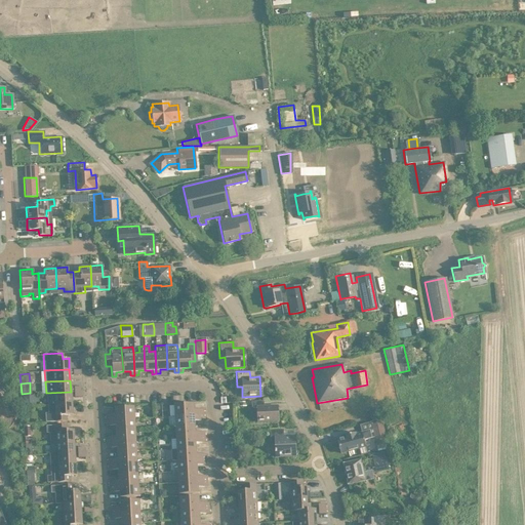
[(46,393),(46,404),(71,403),(71,392),(46,393)]
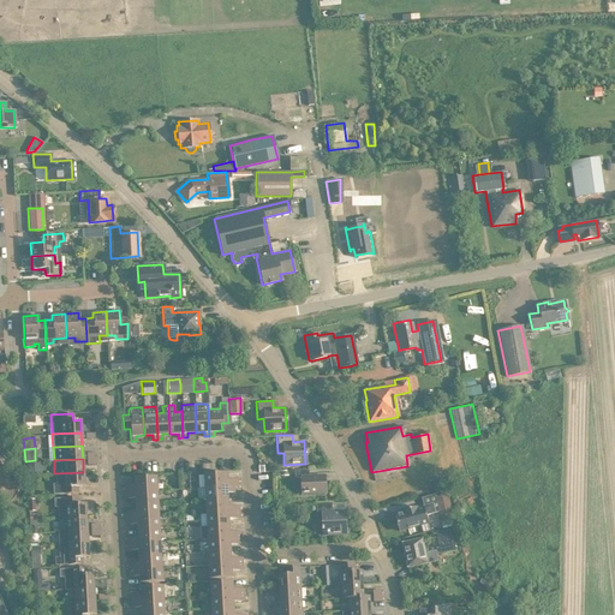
[(40,473),(40,463),(24,463),(25,475),(40,473)]
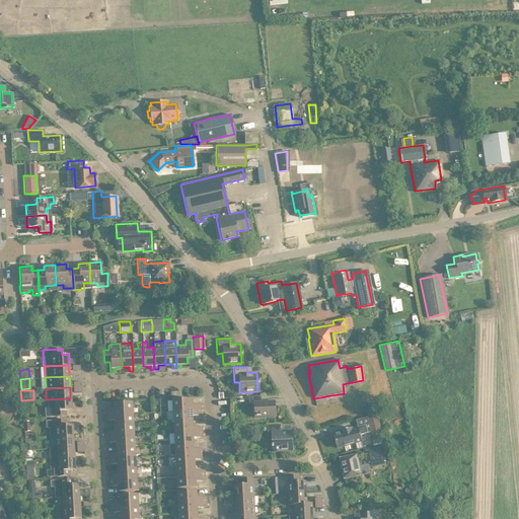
[(252,402),(253,417),(274,416),(273,400),(260,401),(260,395),(247,396),(247,402),(252,402)]
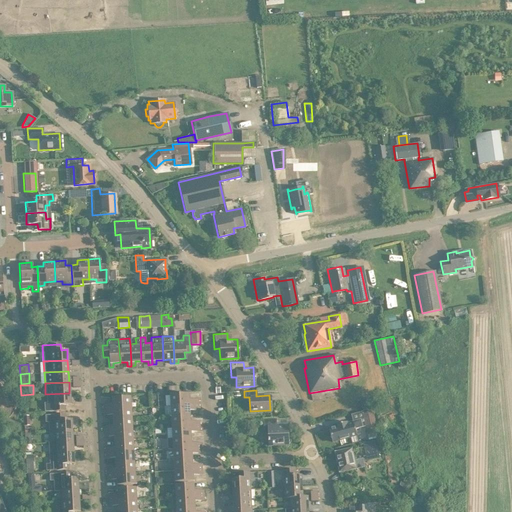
[(69,393),(45,394),(46,402),(43,402),(44,411),(64,410),(64,404),(70,404),(69,393)]
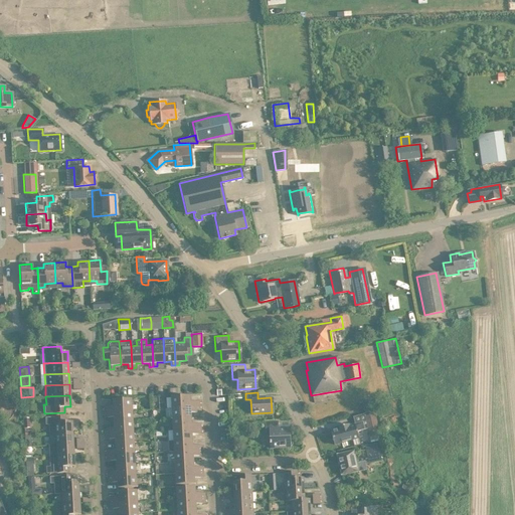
[(170,396),(170,407),(198,406),(198,401),(188,401),(188,395),(170,396)]
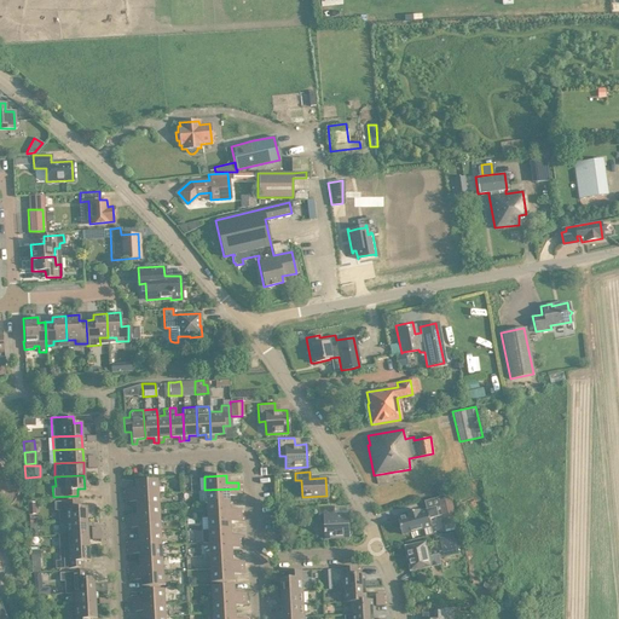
[(123,489),(123,495),(157,493),(156,479),(134,480),(134,487),(123,489)]
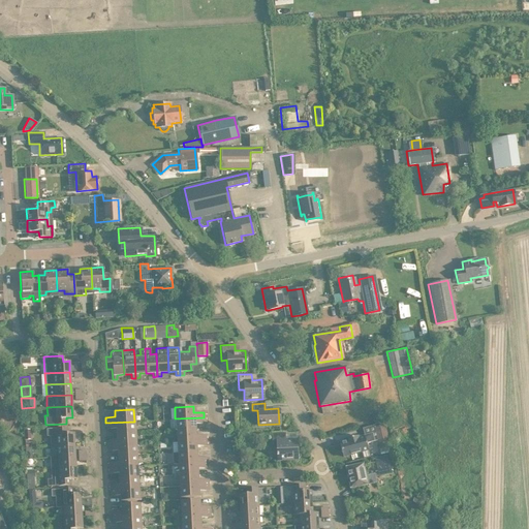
[(175,418),(176,430),(194,429),(194,424),(204,423),(204,417),(175,418)]
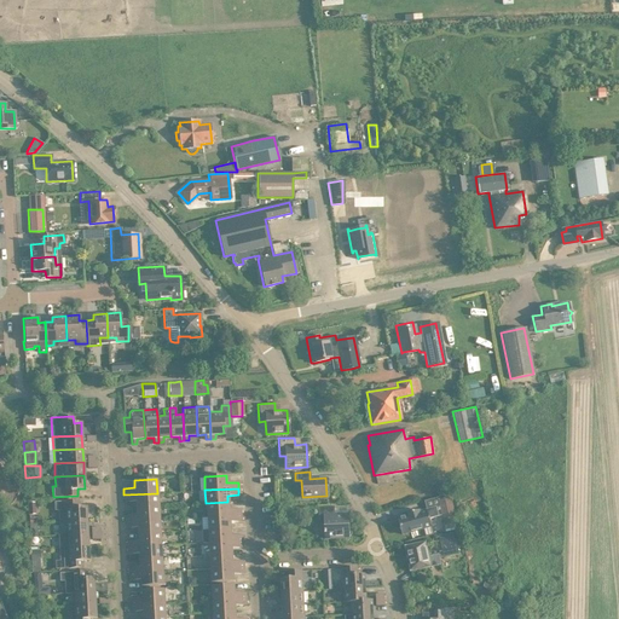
[(136,501),(136,507),(158,505),(157,493),(123,495),(123,501),(136,501)]
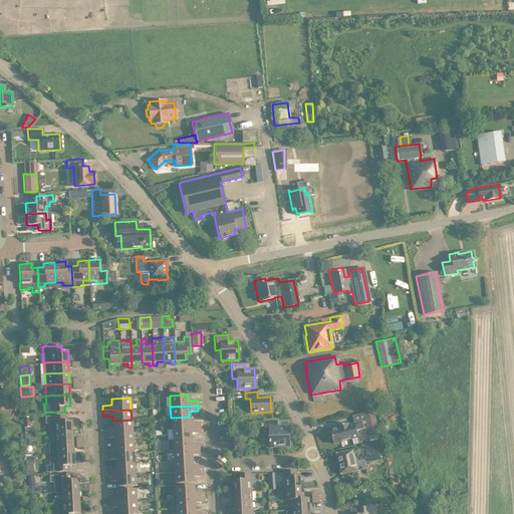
[(362,413),(350,416),(352,422),(354,430),(365,427),(367,436),(377,433),(372,412),(362,415),(362,413)]
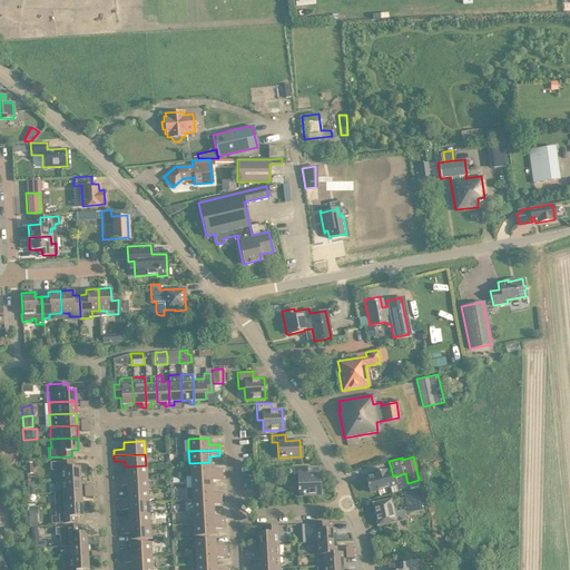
[(52,469),(53,480),(79,479),(79,467),(72,467),(71,461),(49,462),(49,469),(52,469)]
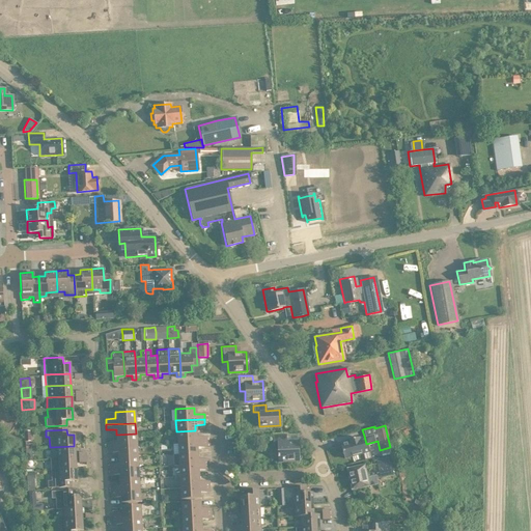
[(176,431),(176,443),(205,441),(205,436),(196,437),(195,430),(176,431)]
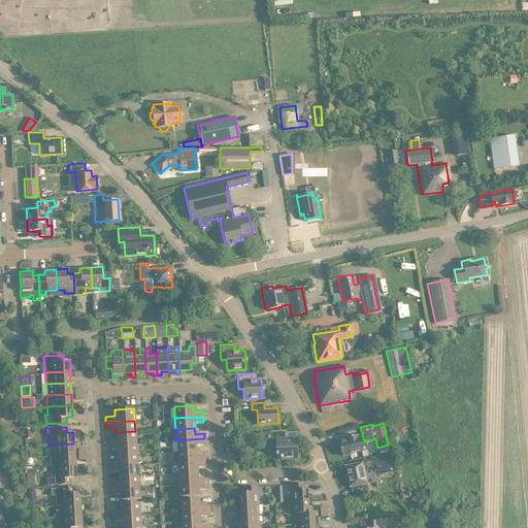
[(106,438),(106,444),(135,442),(135,431),(116,432),(116,438),(106,438)]
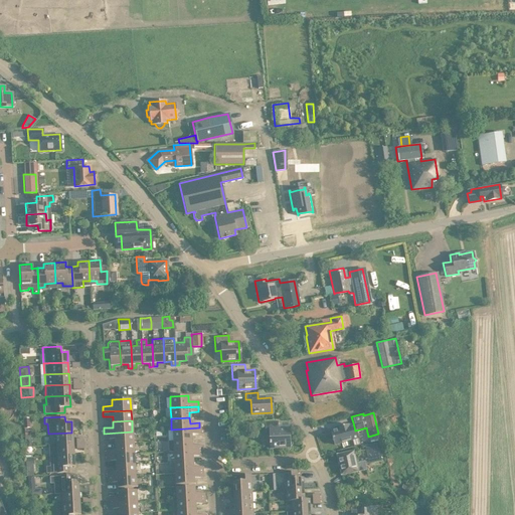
[(269,434),(270,448),(289,447),(288,432),(284,432),(284,426),(277,427),(277,420),(264,421),(264,434),(269,434)]
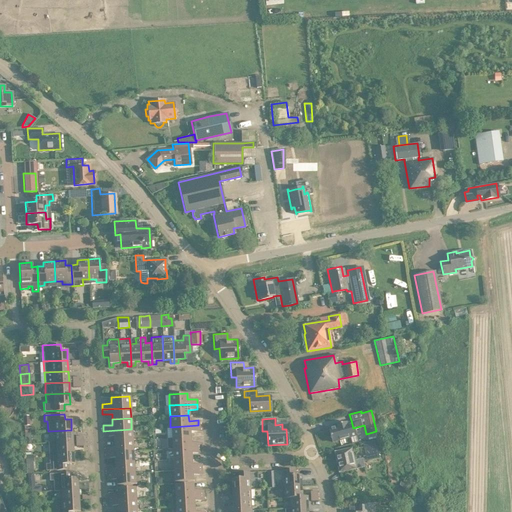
[(334,426),(327,427),(331,442),(355,436),(353,428),(351,420),(346,422),(346,421),(333,425),(334,426)]
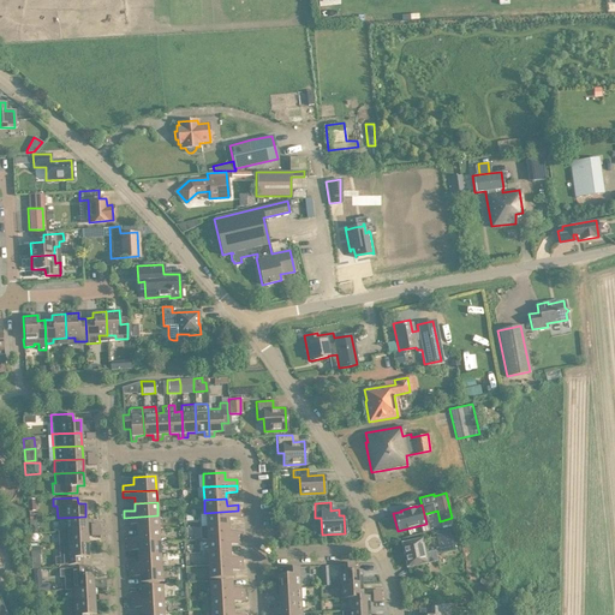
[(204,513),(206,526),(228,525),(227,518),(239,518),(238,511),(204,513)]
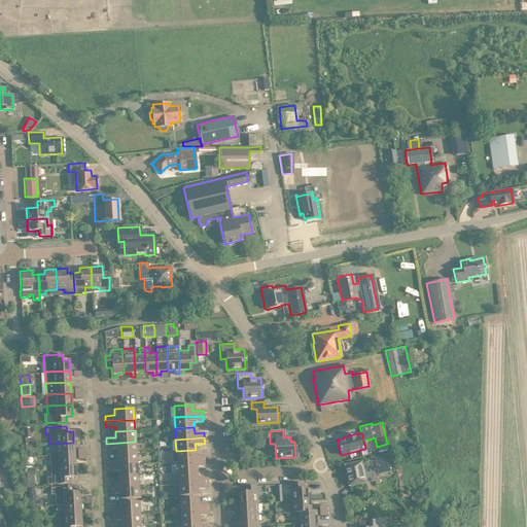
[(116,448),(116,454),(136,453),(135,442),(106,444),(106,449),(116,448)]
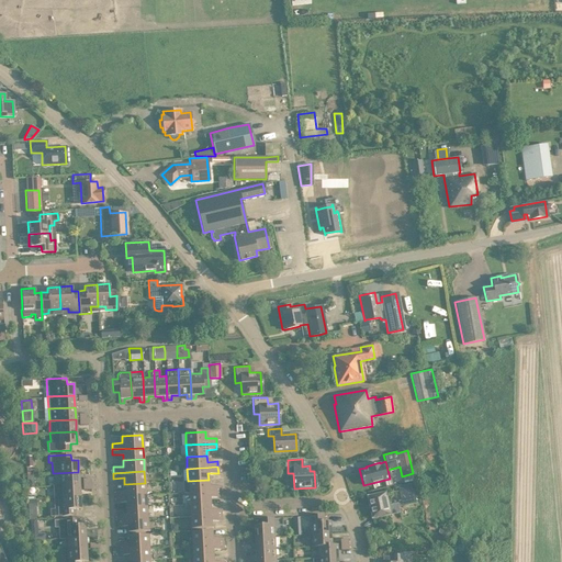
[(53,484),(53,485),(79,484),(78,472),(53,473),(54,484),(53,484)]
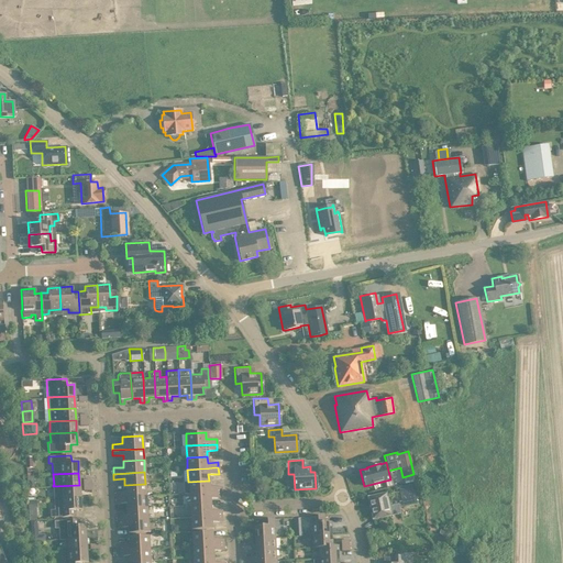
[(188,482),(189,493),(220,492),(219,486),(209,486),(209,481),(188,482)]
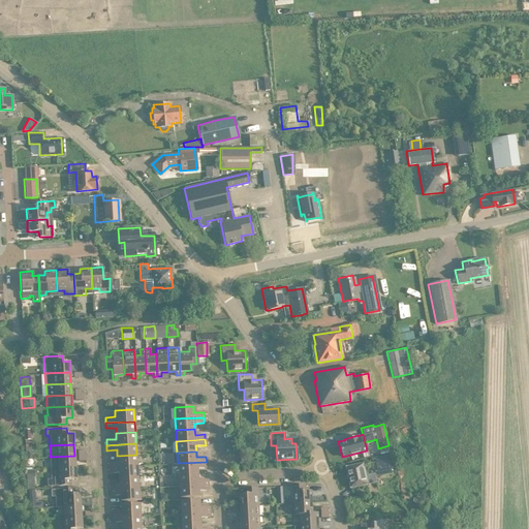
[(107,462),(107,467),(136,466),(136,455),(117,456),(117,462),(107,462)]
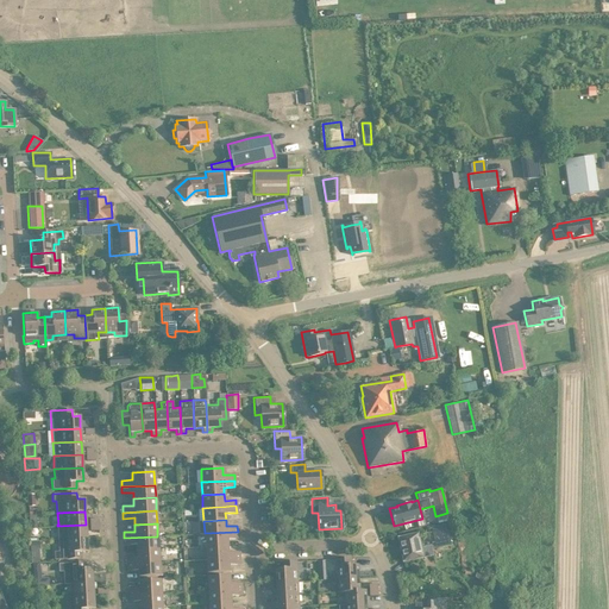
[(396,538),(401,562),(421,557),(431,554),(429,547),(428,545),(433,544),(434,546),(434,548),(449,545),(444,523),(429,527),(429,531),(426,532),(427,537),(419,539),(416,532),(396,537),(396,538)]
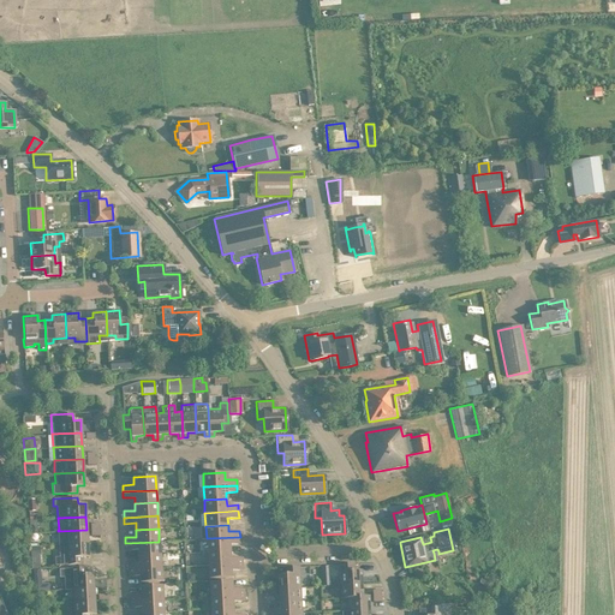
[(58,531),(58,544),(87,543),(87,530),(58,531)]
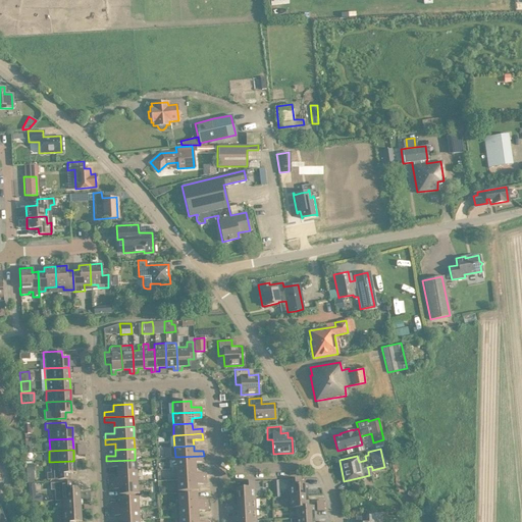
[(175,457),(175,468),(195,467),(194,462),(204,461),(204,456),(175,457)]
